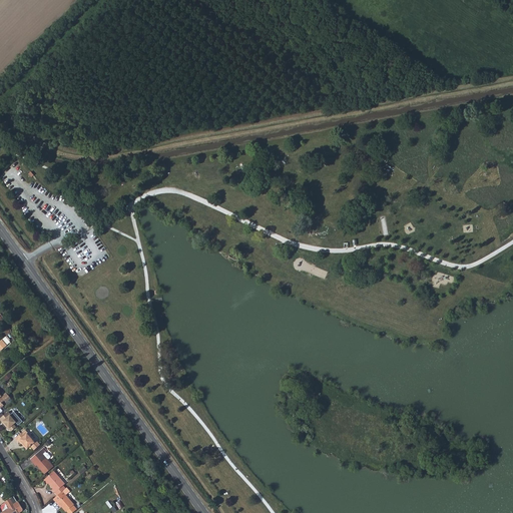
[(11,378),(9,374),(3,379),(6,382),(11,378)]
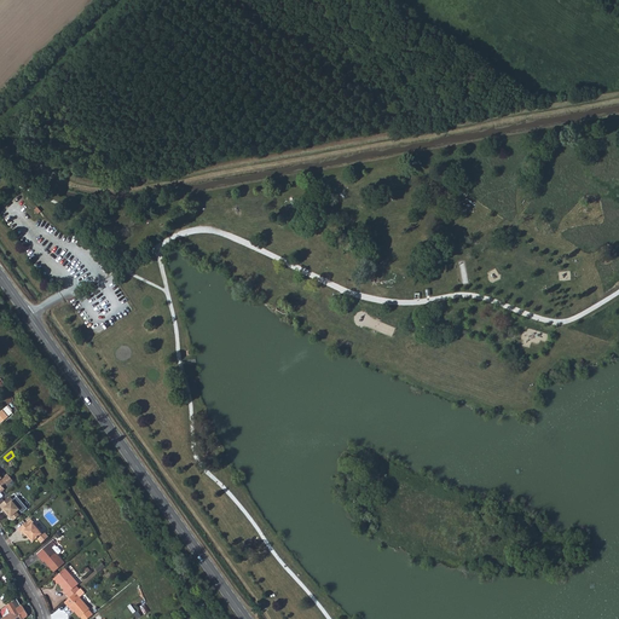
[(1,481),(0,479),(0,492),(1,493),(4,491),(3,489),(6,486),(7,487),(12,482),(7,476),(1,481)]
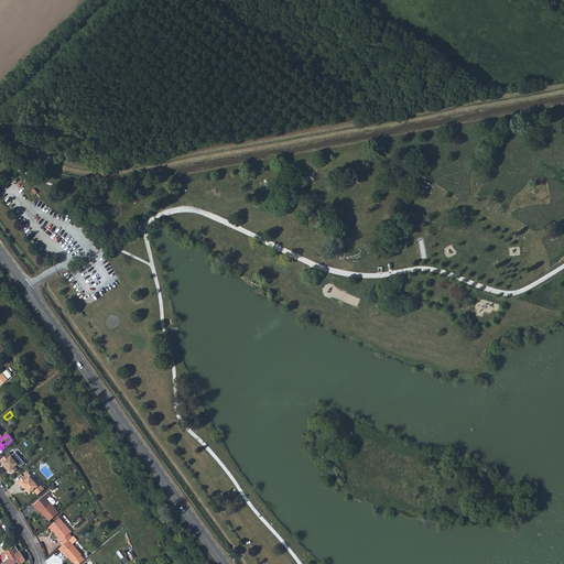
[(14,461),(9,454),(0,462),(0,463),(6,469),(8,468),(13,475),(18,470),(15,467),(18,465),(14,461)]
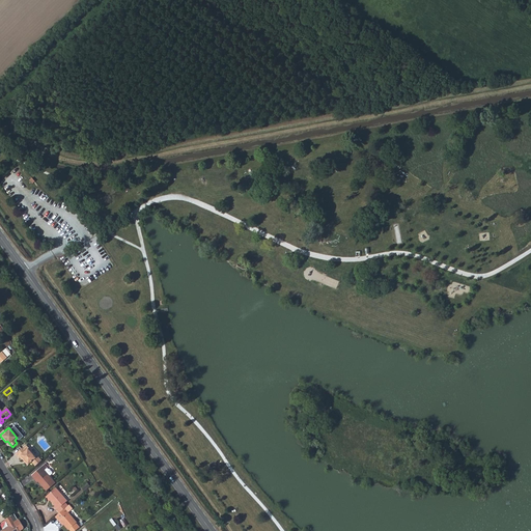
[(26,446),(23,447),(15,454),(18,457),(19,456),(22,460),(23,459),(25,462),(25,463),(27,466),(31,463),(35,459),(35,458),(28,449),(26,446)]
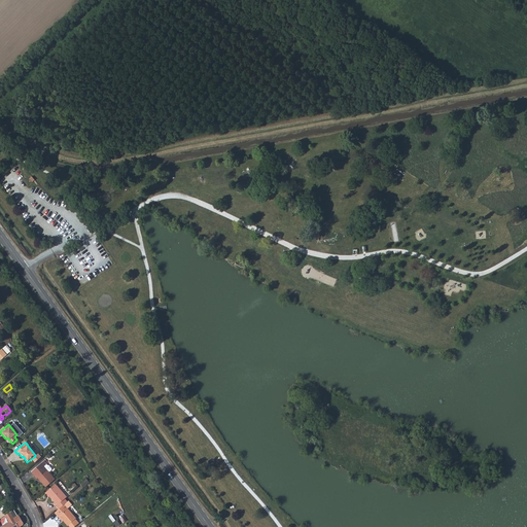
[(35,455),(35,456),(31,459),(35,463),(41,458),(37,454),(35,455)]
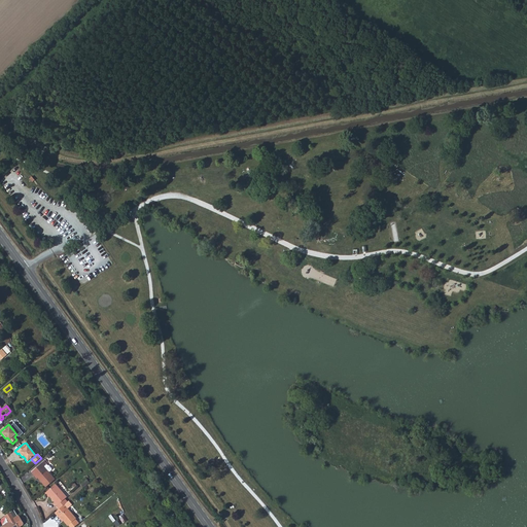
[(38,479),(45,488),(55,480),(50,476),(54,471),(50,467),(48,467),(45,469),(44,468),(47,465),(44,462),(31,473),(37,480),(38,479)]
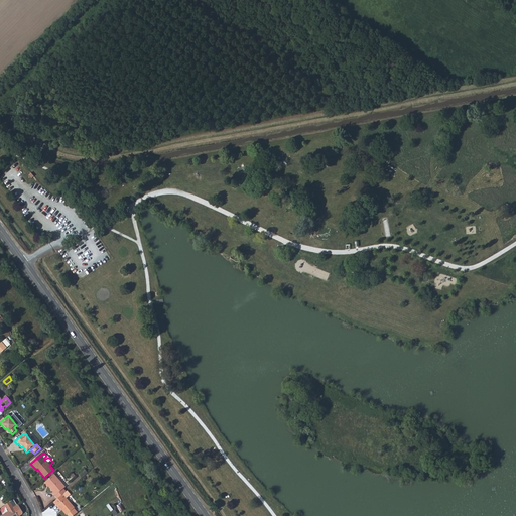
[(52,494),(57,500),(66,493),(62,490),(65,488),(53,476),(44,483),(52,493),(52,494)]
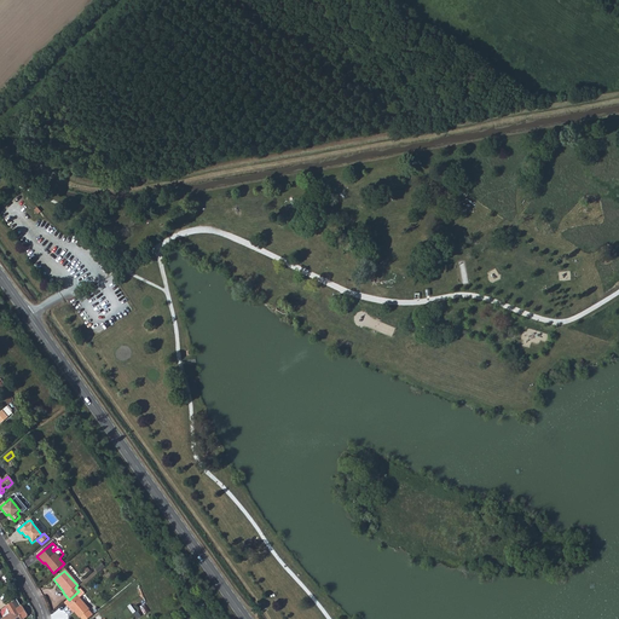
[(84,595),(79,590),(79,591),(69,600),(63,603),(68,608),(69,608),(79,618),(80,618),(88,611),(79,599),(84,595)]
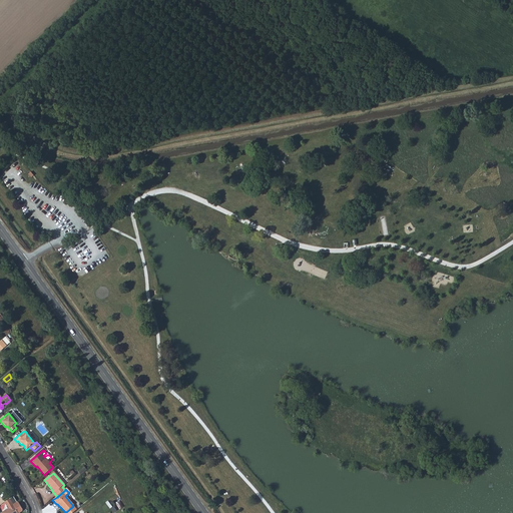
[(1,512),(0,512),(17,512),(13,505),(10,499),(5,502),(9,508),(1,512)]
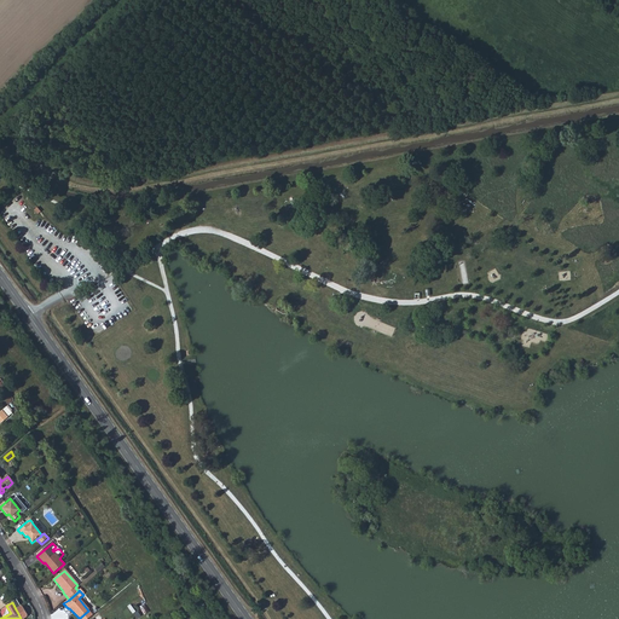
[(22,606),(16,609),(21,618),(23,618),(27,618),(27,615),(22,606)]
